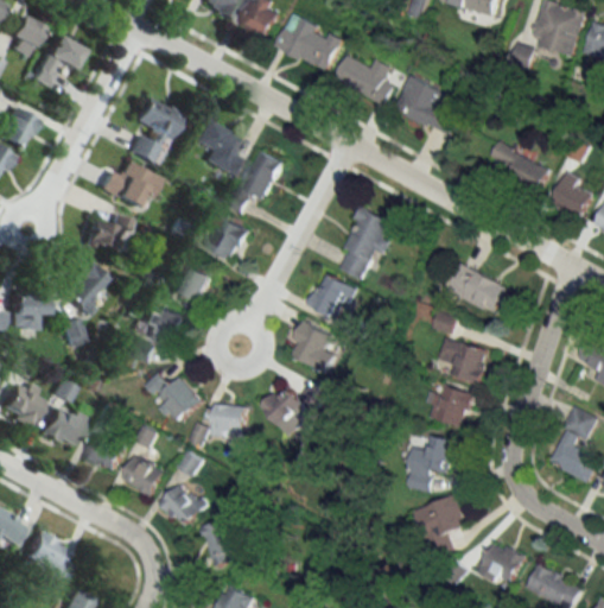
[(223,19),(233,0),(196,0),(195,5),(223,19)]
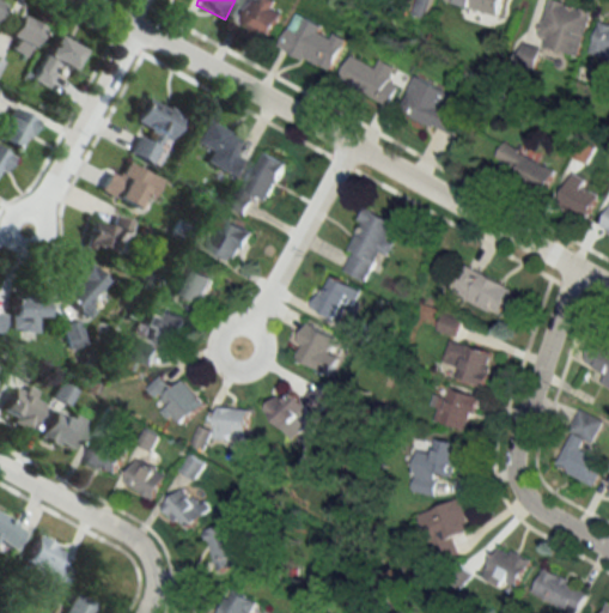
[(259,0),(239,14),(255,38),(284,18),(269,0),(259,0)]
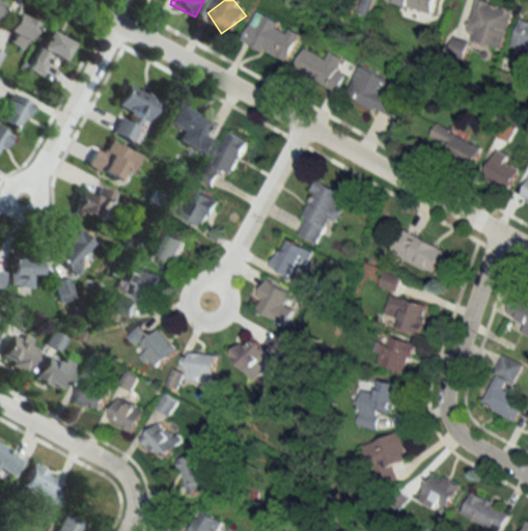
[(369,15),(372,0),(358,0),(355,11),(369,15)]
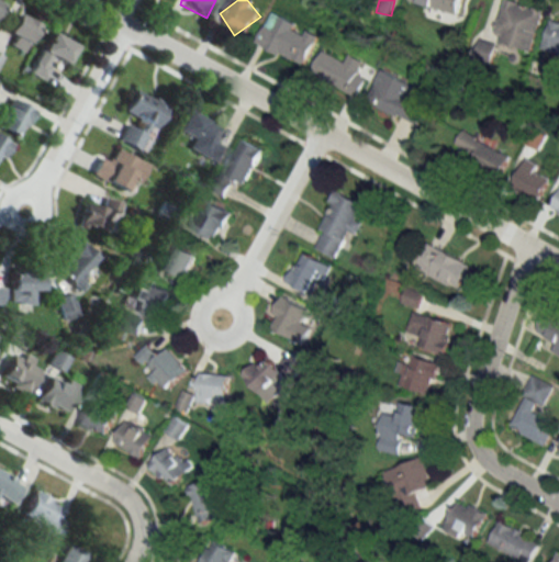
[(407,0),(456,14),(459,0),(407,0)]
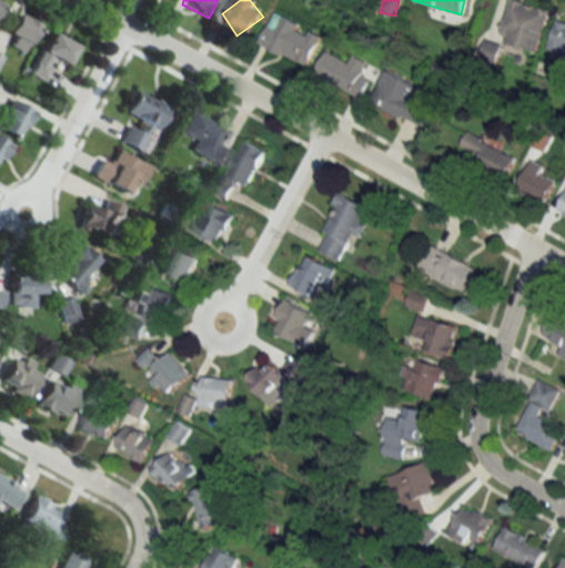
[(504,0),(495,41),(535,51),(545,8),(512,0),(504,0)]
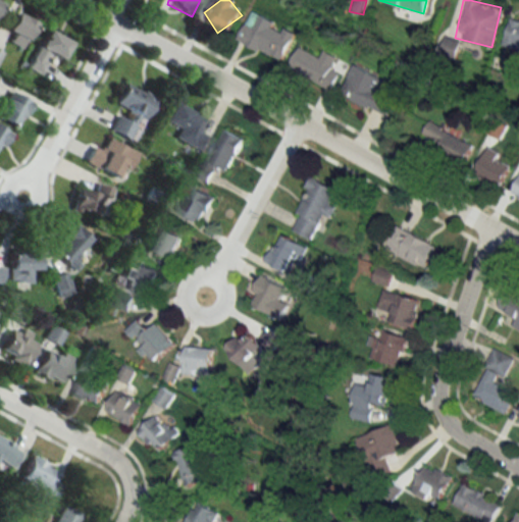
[(15,48),(31,23),(12,12),(2,29),(11,35),(6,43),(15,48)]
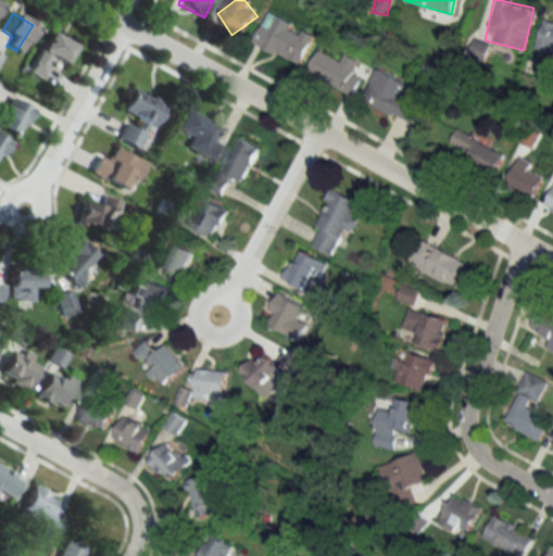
[(312,34),(265,13),(252,42),(299,63),(312,34)]
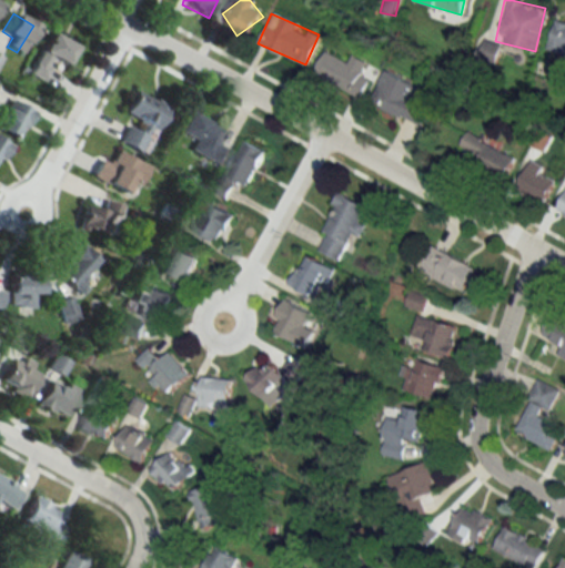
[(564,23),(552,21),(545,51),(564,56),(564,23)]
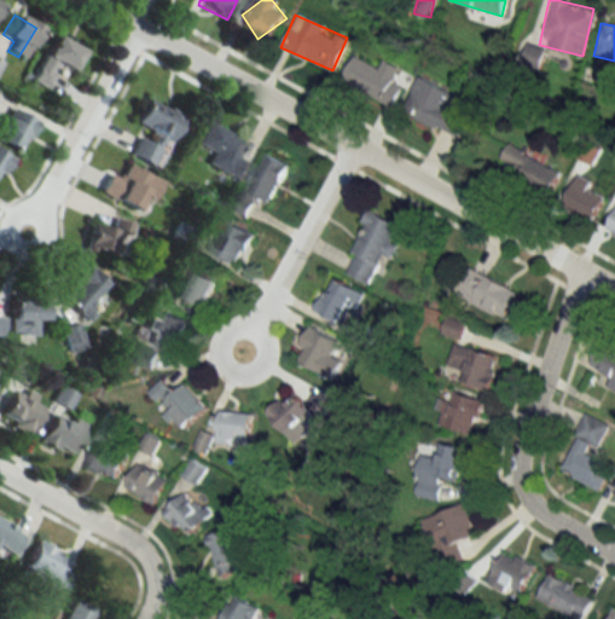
[(51,64),(69,70),(77,46),(47,35),(30,81),(44,86),(51,64)]
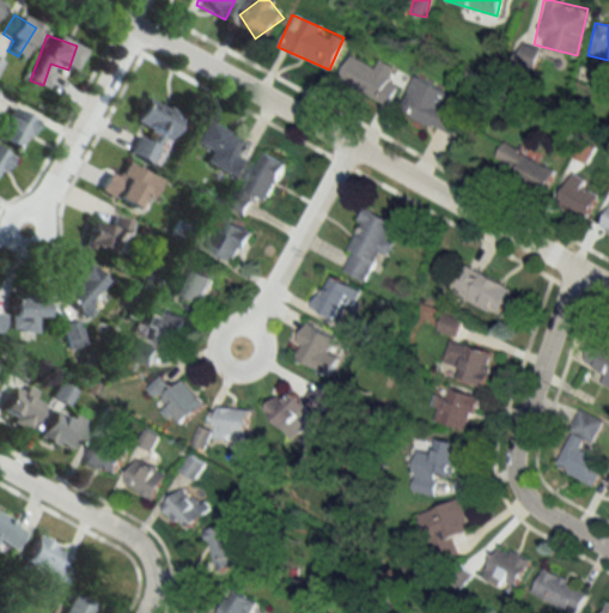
[(387,79),(391,67),(375,60),(372,66),(347,56),(338,80),(389,101),(396,83),(387,79)]
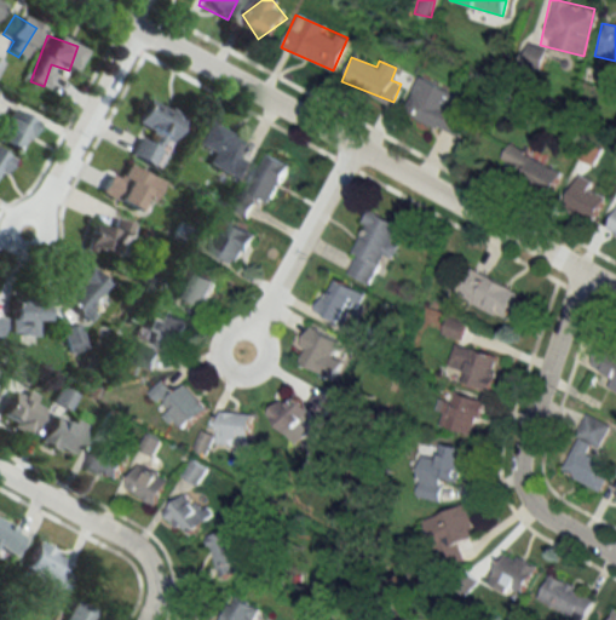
[(401,112),(452,137),(468,102),(418,76),(401,112)]
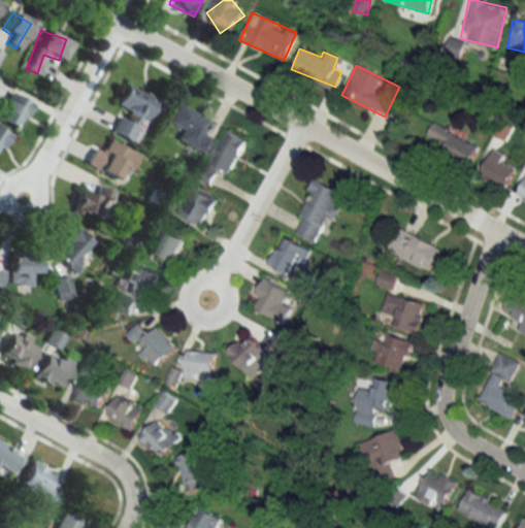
[(111,102),(139,121),(153,101),(126,83),(111,102)]
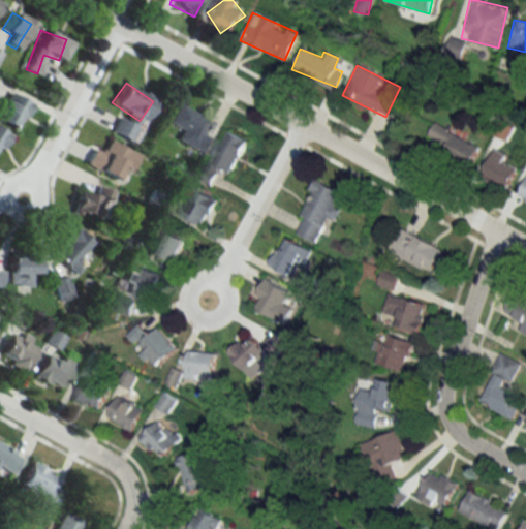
[(0,122),(14,129),(28,103),(6,92),(0,103),(0,122)]
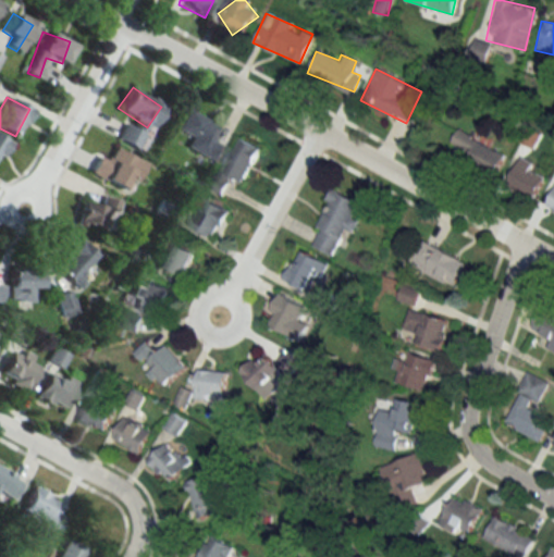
[(211,140),(218,126),(183,110),(174,130),(187,135),(182,147),(214,162),(222,146),(211,140)]
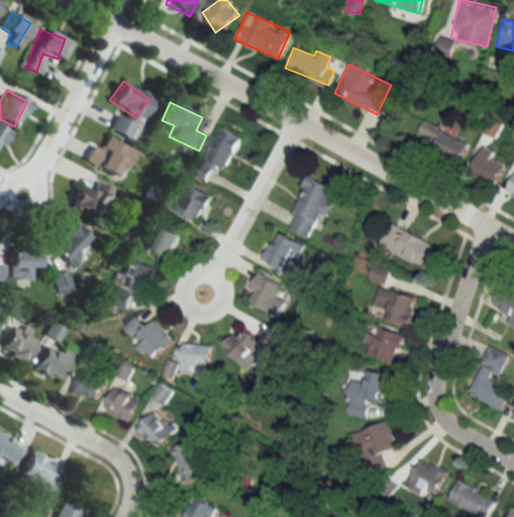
[(105,128),(122,138),(131,123),(113,113),(105,128)]
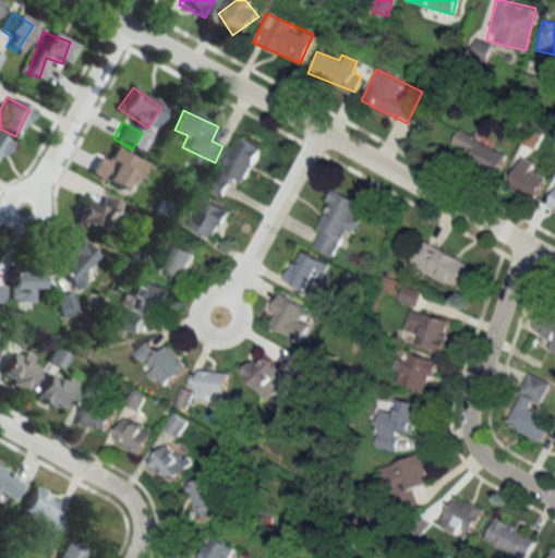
[(494,172),(504,155),(458,129),(448,146),(494,172)]
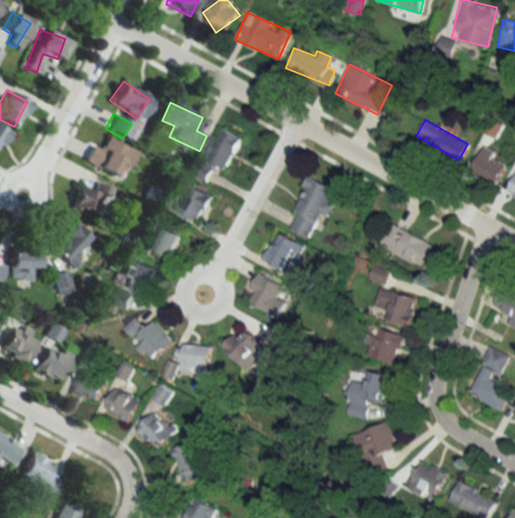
[(211,165),(221,170),(239,138),(221,127),(194,175),(203,180),(211,165)]
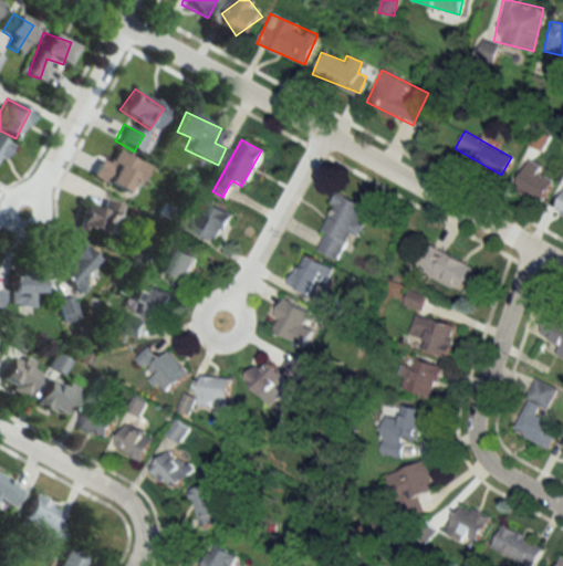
[(89,176),(121,190),(125,181),(134,186),(144,165),(113,150),(107,161),(97,156),(89,176)]
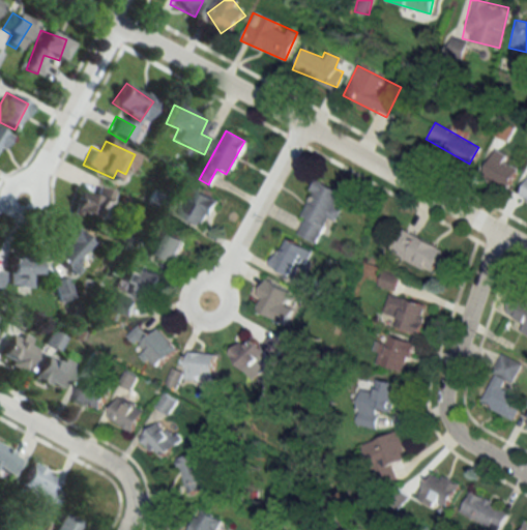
[(518,164),(492,150),(479,174),(504,187),(518,164)]
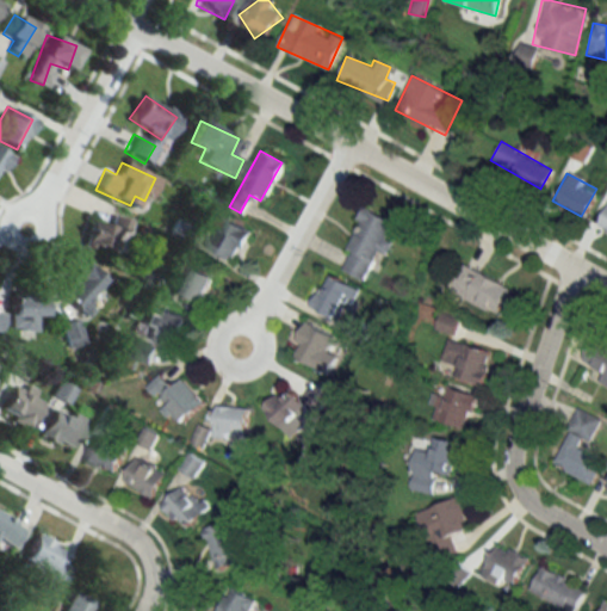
[(606,198),(595,228),(606,232),(606,198)]
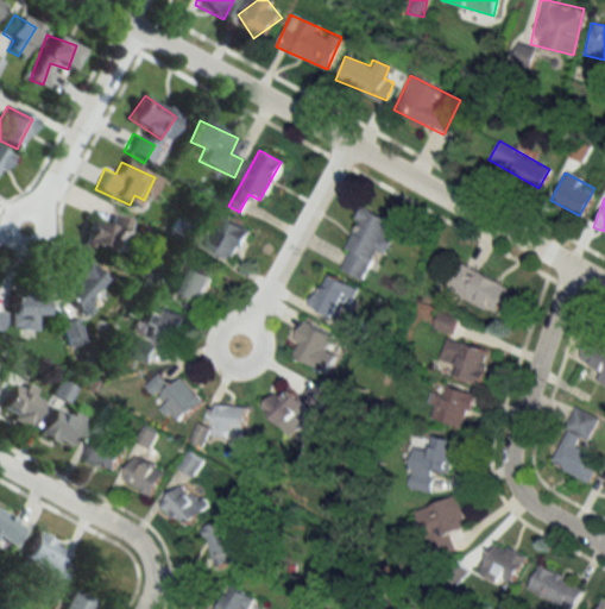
[(375,251),(379,252),(392,220),(360,207),(335,268),(363,278),(375,251)]
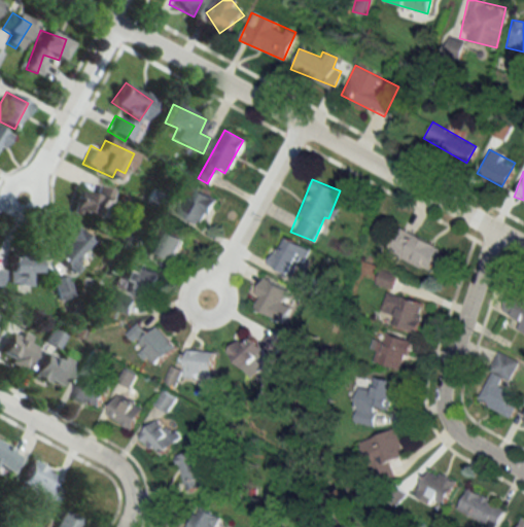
[(74,190),(69,210),(103,219),(110,188),(94,184),(91,195),(74,190)]
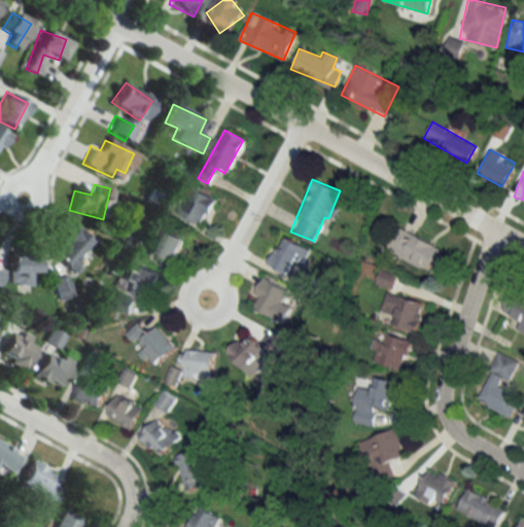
[(175,219),(199,229),(211,198),(187,188),(175,219)]
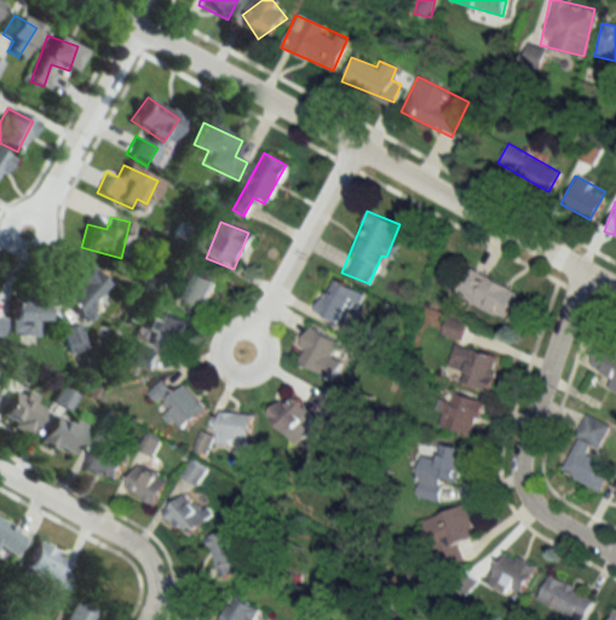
[(55,297),(78,319),(108,287),(84,265),(55,297)]
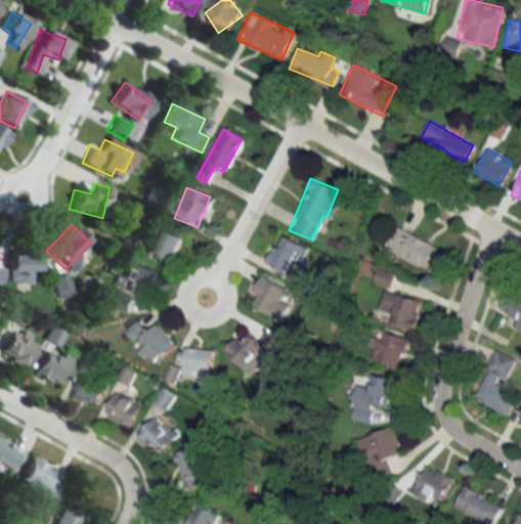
[(388,243),(396,247),(394,253),(427,269),(438,247),(396,226),(388,243)]
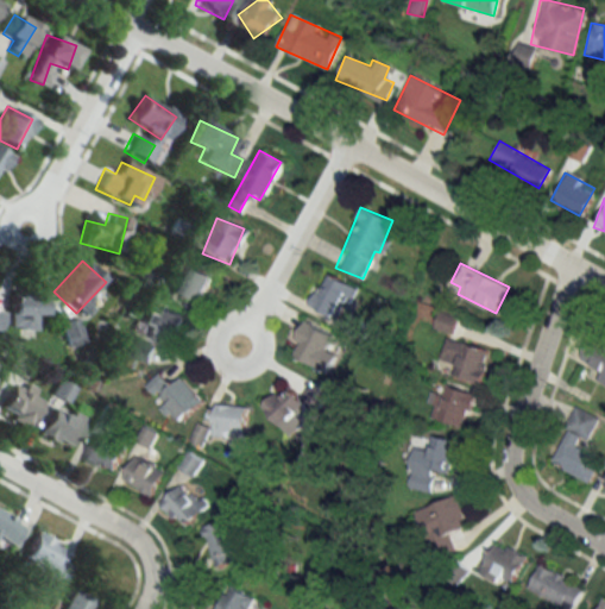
[(178,293),(197,302),(210,276),(191,265),(178,293)]
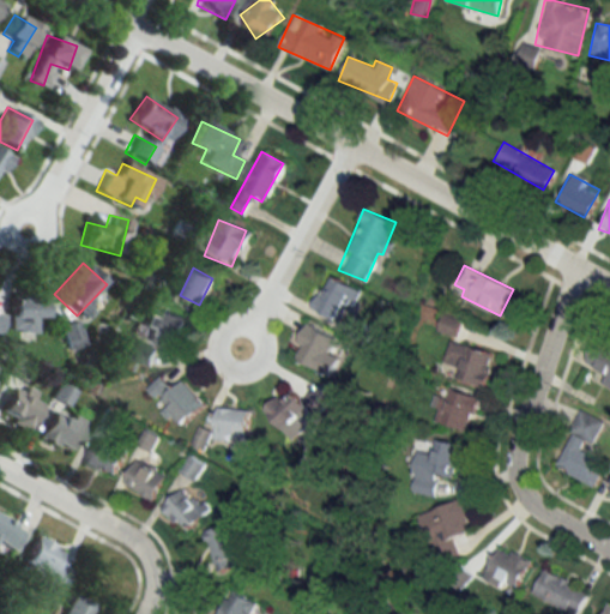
[(314,308),(338,321),(356,290),(331,277),(314,308)]
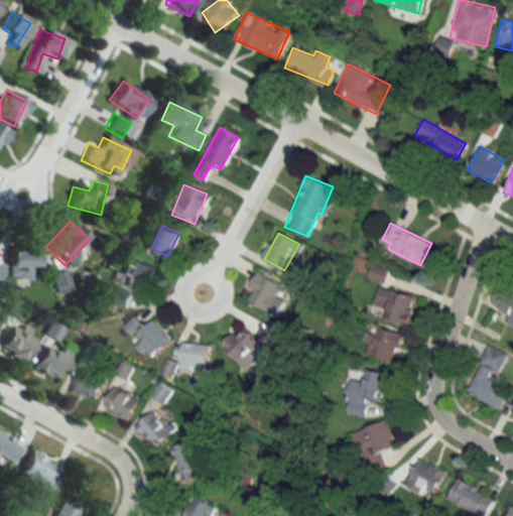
[(33,268),(33,254),(5,254),(5,279),(26,279),(26,268),(33,268)]
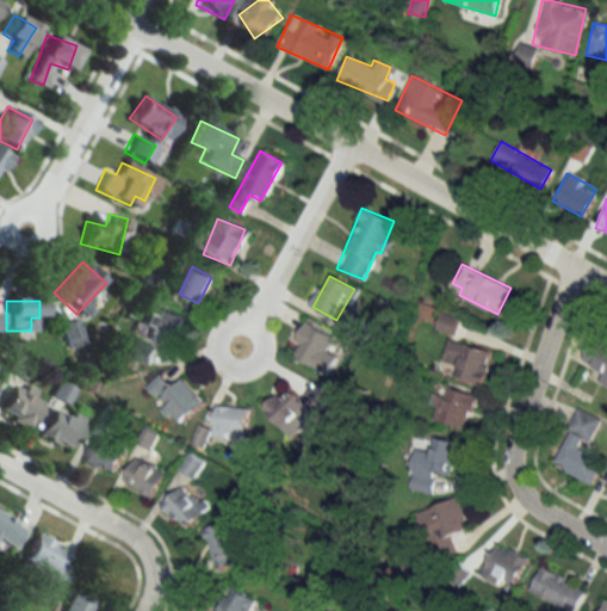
[(143,328),(140,335),(171,349),(184,319),(149,303),(140,326),(143,328)]
